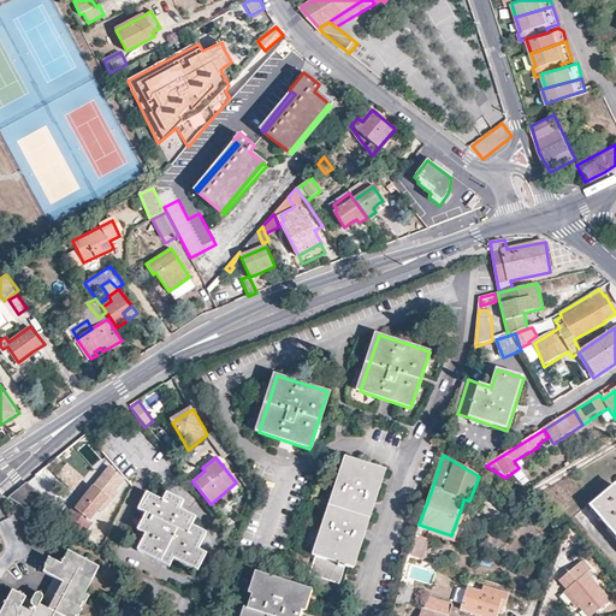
[(350,568),(383,469),(349,458),(309,574),(309,575),(311,575),(339,585),(345,567),(350,568)]
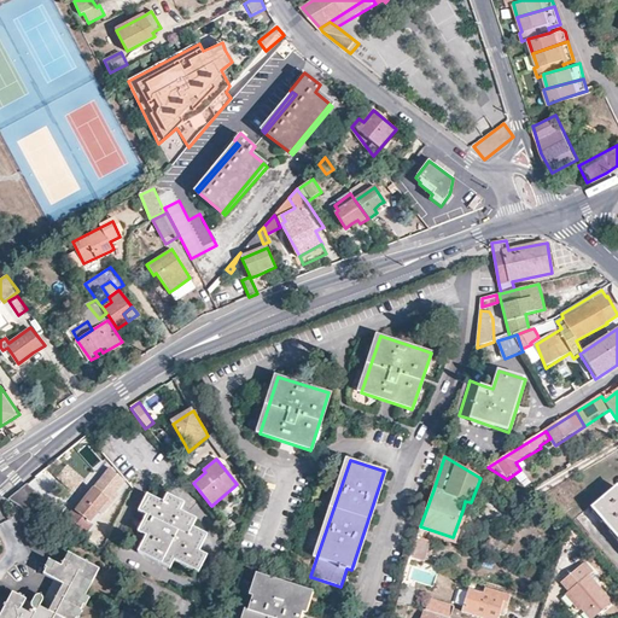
[(101,513),(116,496),(112,494),(123,481),(109,468),(97,483),(75,511),(73,509),(64,519),(83,535),(92,524),(89,523),(99,511),(101,513)]
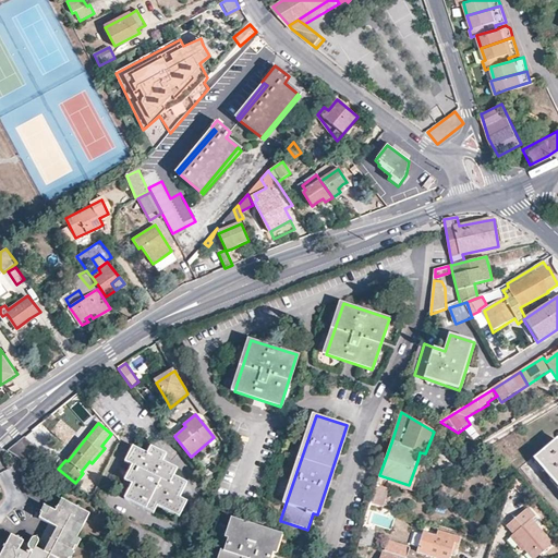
[(474,440),(478,436),(469,425),(463,429),(474,440)]
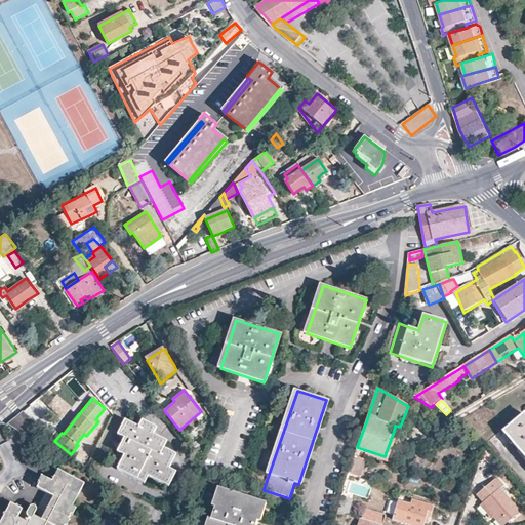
[(524,415),(524,414),(505,432),(524,455),(524,415)]
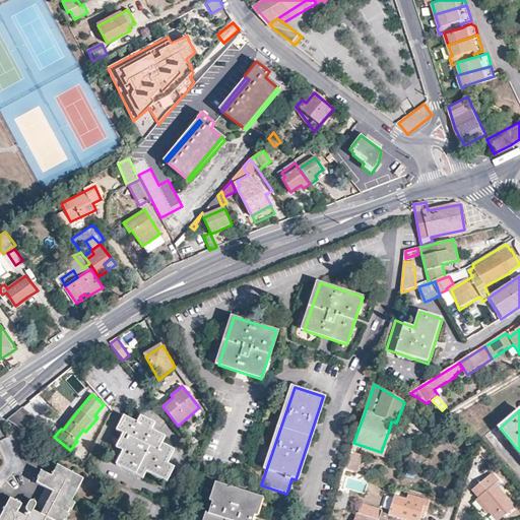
[(168,464),(174,450),(161,444),(166,437),(151,431),(155,423),(148,419),(140,415),(137,424),(123,415),(116,431),(122,434),(116,448),(122,451),(115,464),(142,478),(145,471),(167,482),(174,467),(168,464)]
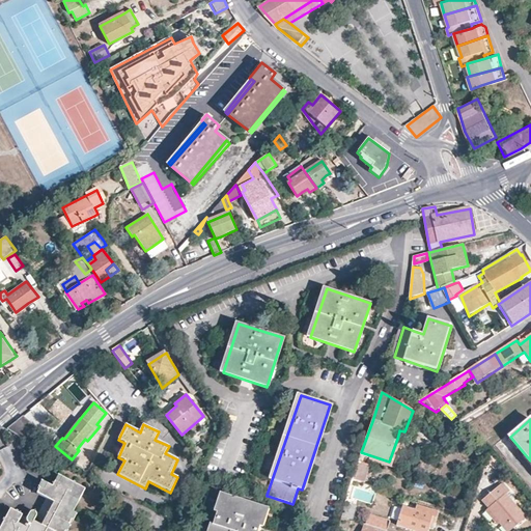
[(373,456),(361,452),(358,463),(369,467),(373,456)]
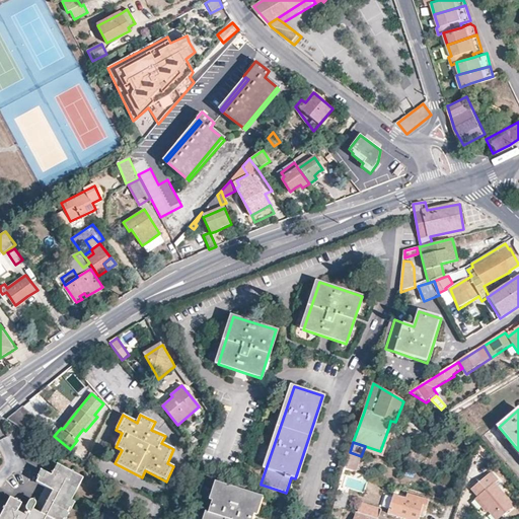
[(361,456),(350,452),(344,469),(356,473),(361,456)]
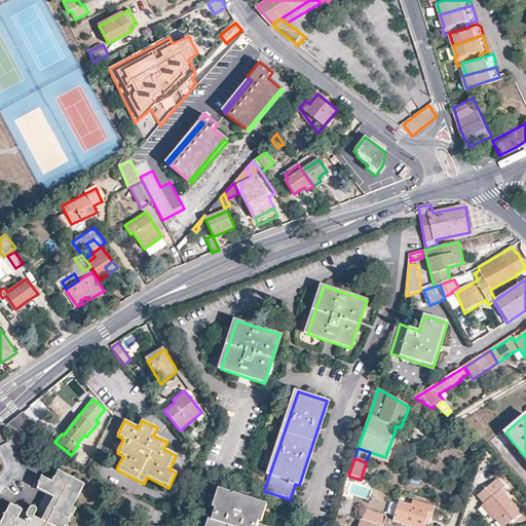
[(84,484),(58,470),(51,482),(41,476),(37,483),(39,483),(36,488),(53,497),(41,520),(51,525),(65,525),(67,525),(70,521),(69,520),(71,515),(73,516),(76,509),(72,506),(84,484)]
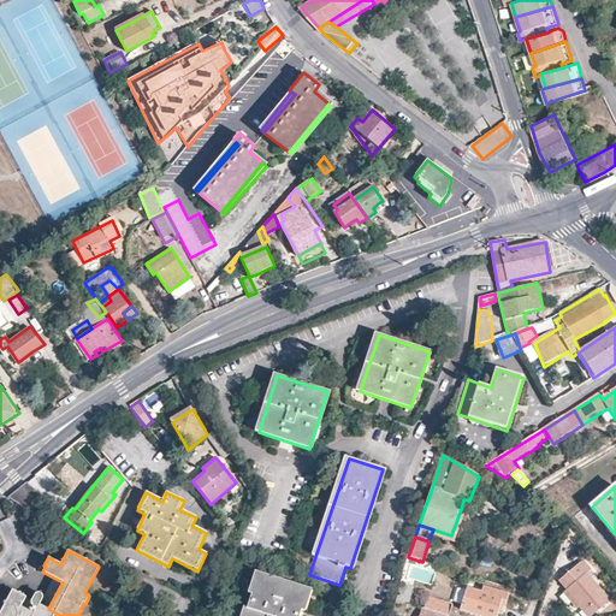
[(600,615),(615,603),(591,578),(596,573),(587,563),(564,586),(569,592),(573,594),(587,610),(584,614),(585,615),(600,615)]
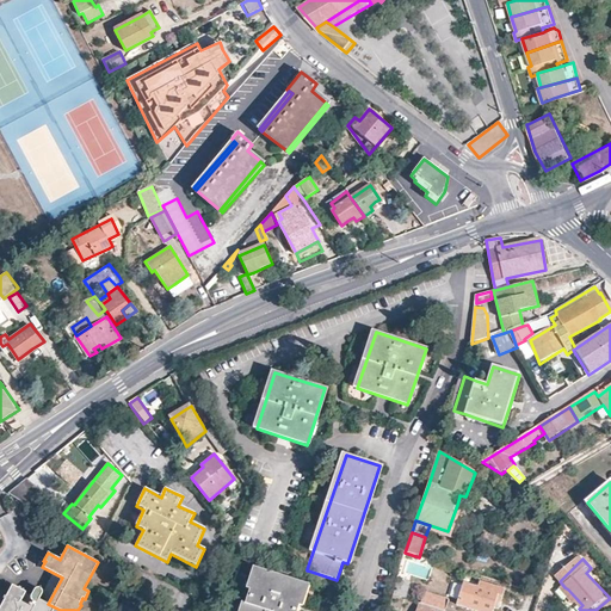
[(295,610),(306,585),(258,568),(244,610),(295,610)]
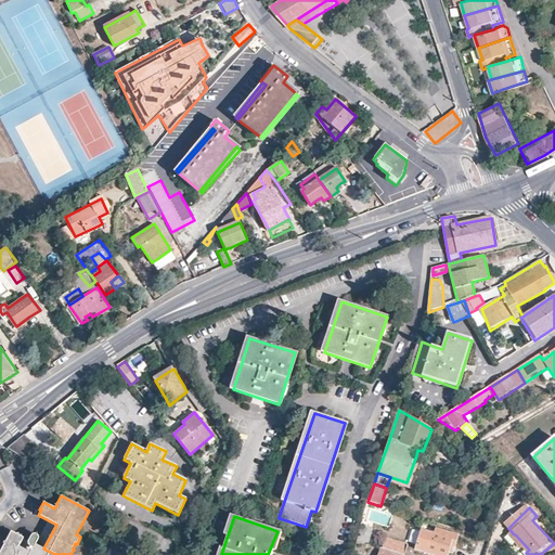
[(372,527),(361,524),(357,541),(361,542),(368,543),(372,527)]
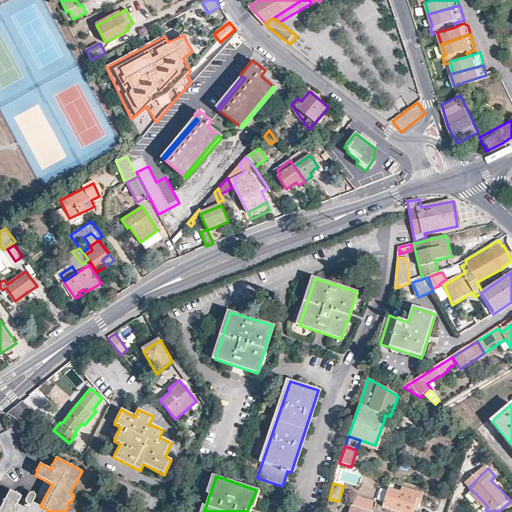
[(420,505),(423,494),(403,488),(402,492),(390,488),(383,507),(400,511),(412,511),(414,508),(418,510),(420,505)]
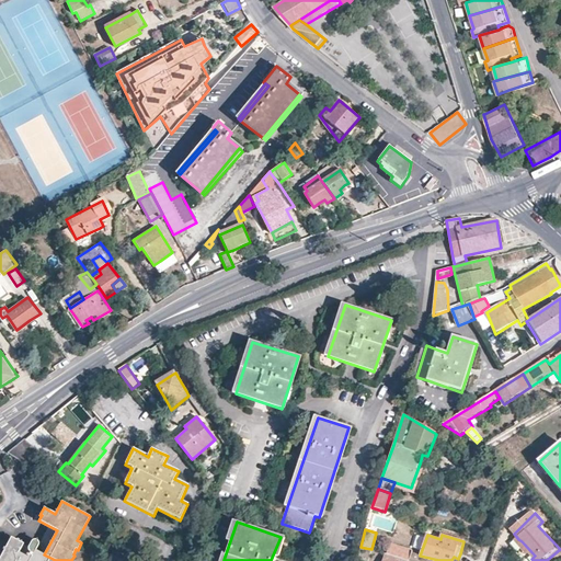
[(55,560),(44,554),(36,550),(38,545),(38,544),(39,544),(38,542),(38,541),(36,539),(35,539),(34,539),(33,540),(32,540),(27,548),(27,549),(29,550),(29,551),(30,552),(29,554),(27,557),(19,552),(24,544),(11,537),(0,557),(0,560),(55,560)]
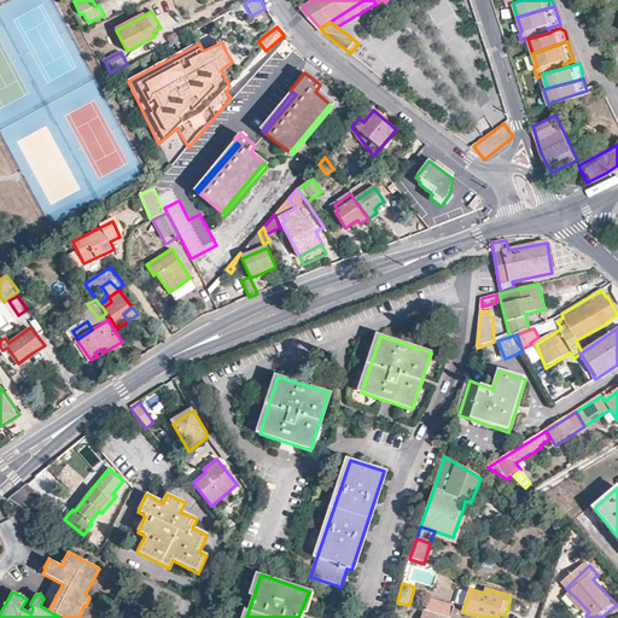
[(571,601),(586,616),(589,612),(575,596),(571,601)]
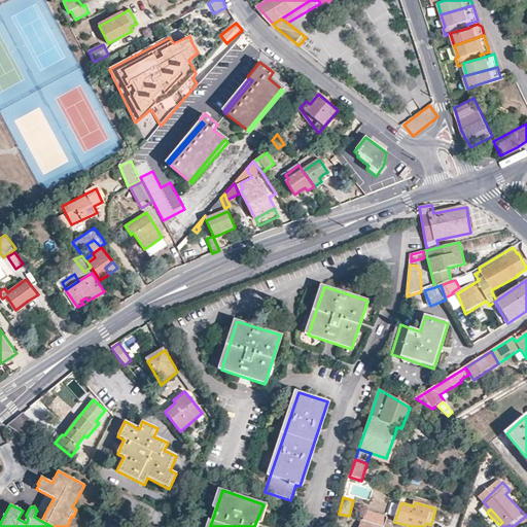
[(365,513),(363,521),(382,526),(383,526),(386,519),(365,513)]
